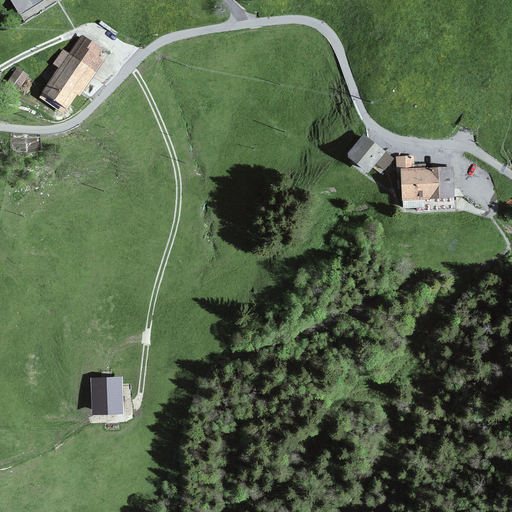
[(10,0),(21,16),(46,0),(10,0)]
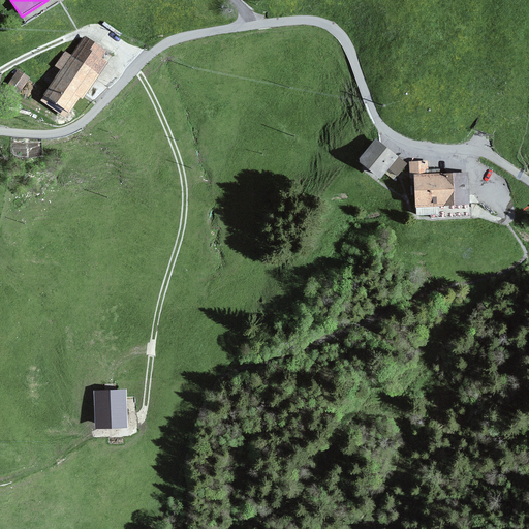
[(60,71),(43,97),(44,98),(41,102),(65,119),(68,116),(69,116),(81,100),(83,101),(109,64),(102,60),(107,53),(85,37),(71,56),(65,53),(55,67),(60,71)]
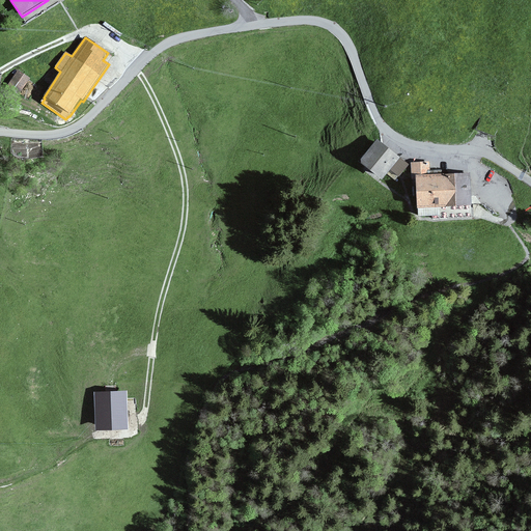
[(19,71),(7,86),(19,95),(30,79),(19,71)]
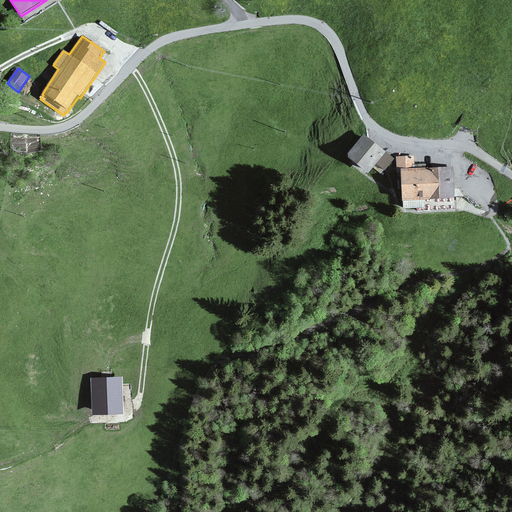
[(386,153),(364,136),(348,156),(349,162),(368,177),(386,153)]
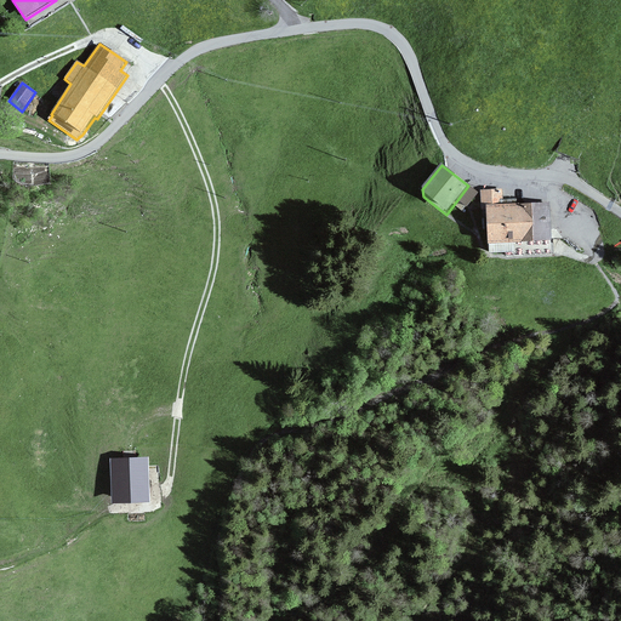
[(548,240),(547,203),(502,204),(501,191),(478,192),(479,208),(485,208),(485,241),(548,240)]
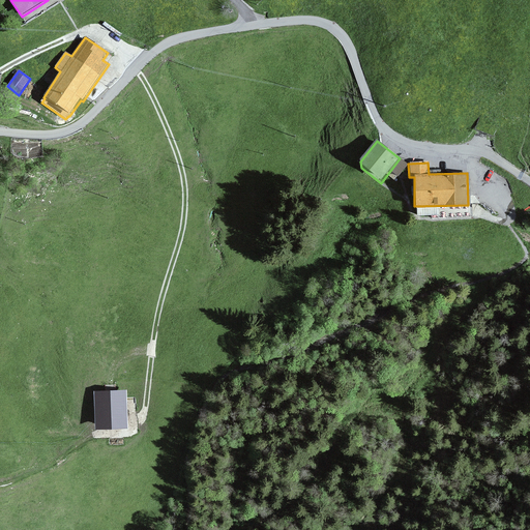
[(126,389),(94,389),(95,425),(127,425),(126,389)]
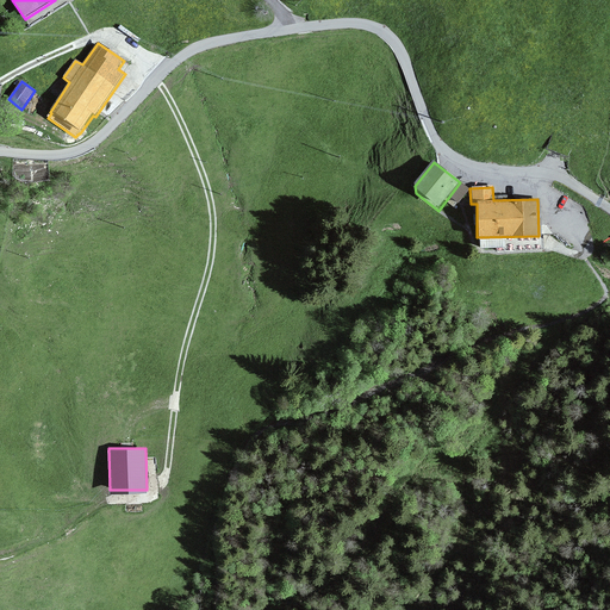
All buildings are outlined.
